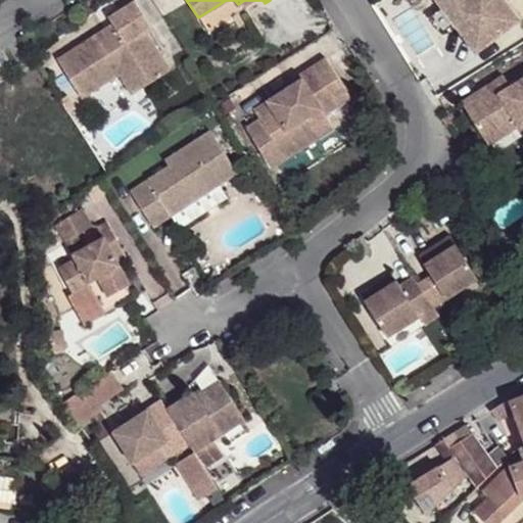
[(444,4),(449,0),(468,0),(493,37),(520,18),(508,0),(440,0),(443,2),(444,4)]
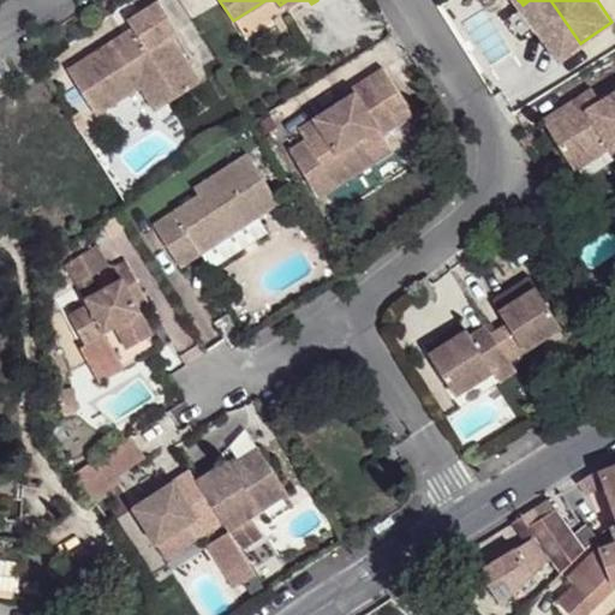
[(536,27),(557,58),(580,43),(550,0),(529,0),(523,5),(536,27)]
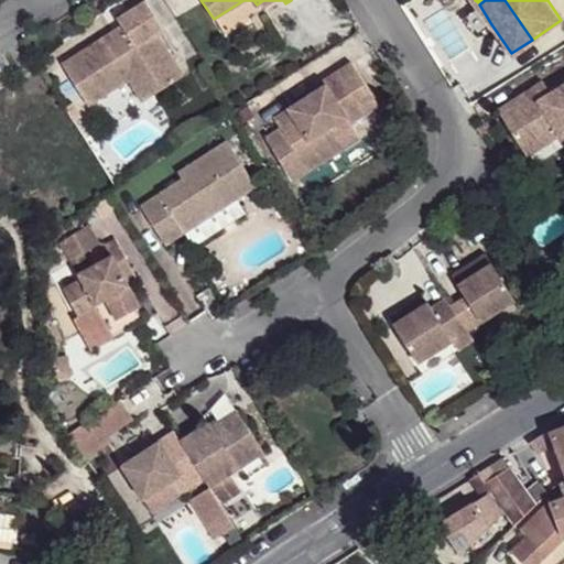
[(479,4),(478,2),(463,13),(477,34),(491,24),(479,4)]
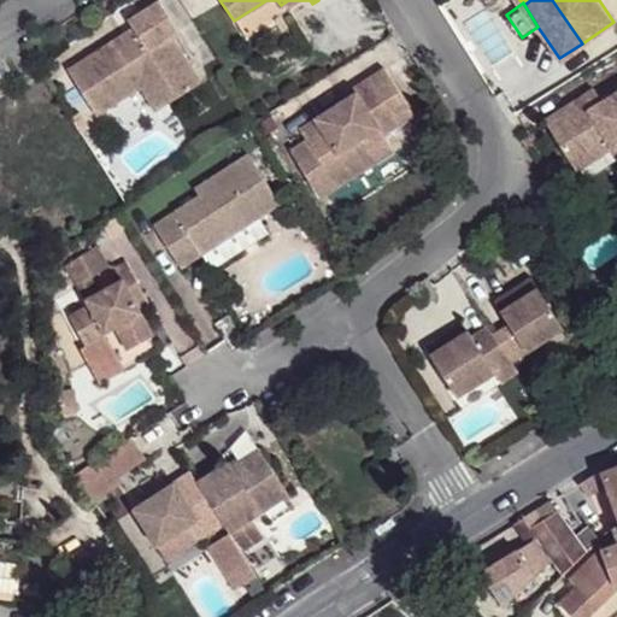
[(128,39),(76,72),(100,113),(142,86),(152,80),(169,106),(204,83),(176,39),(180,35),(159,4),(131,23),(137,33),(144,43),(134,48),(128,39)]
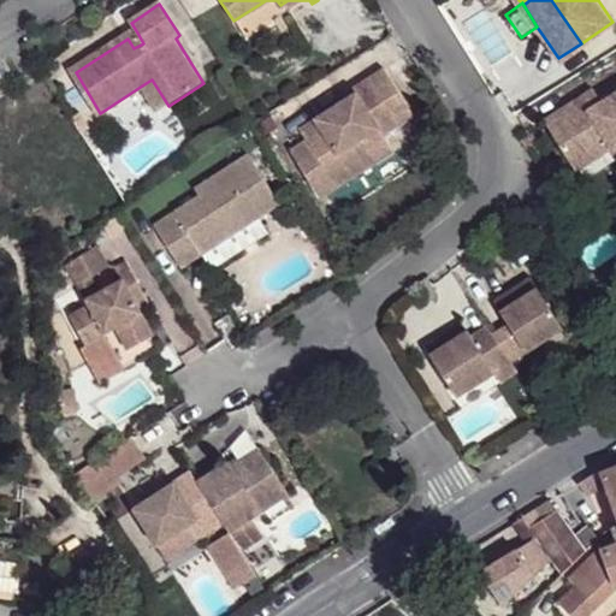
[(143,43),(137,33),(128,39),(134,48),(143,43)]
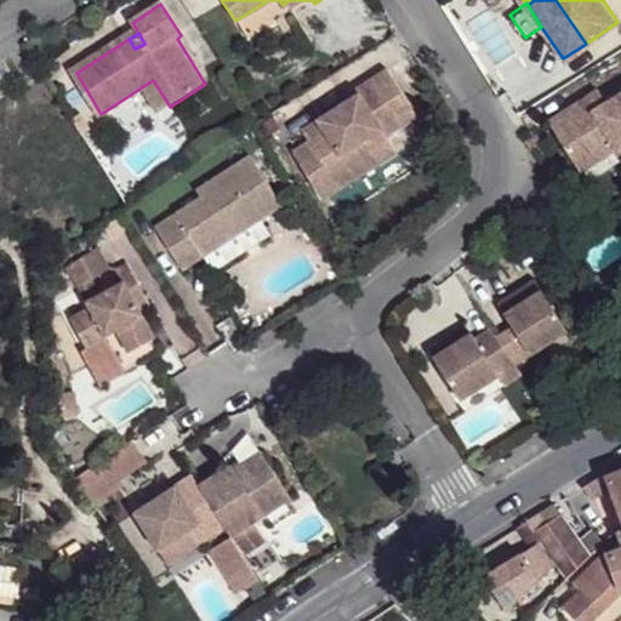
[(417,114),(388,67),(354,87),(357,91),(302,126),(309,140),(294,151),(323,197),(396,152),(385,135),(417,114)]
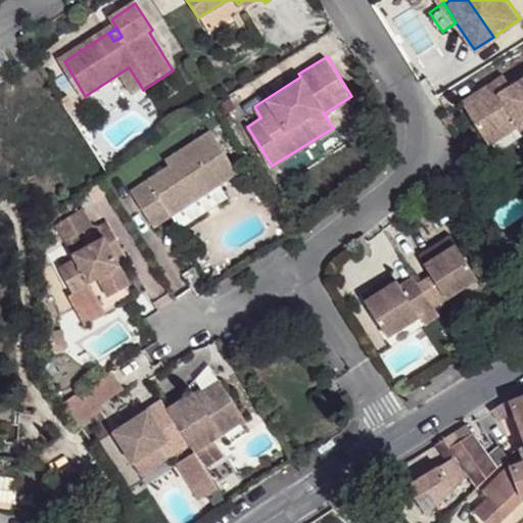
[(143,90),(129,67),(121,73),(134,95),(143,90)]
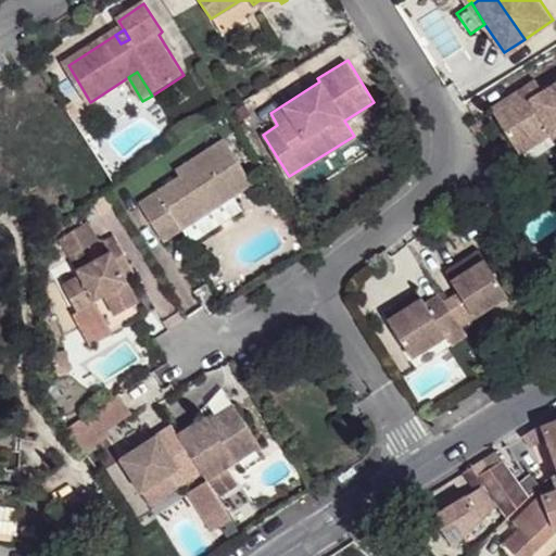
[(534,79),(490,106),(514,143),(546,124),(552,131),(554,136),(555,134),(555,80),(541,90),(534,79)]
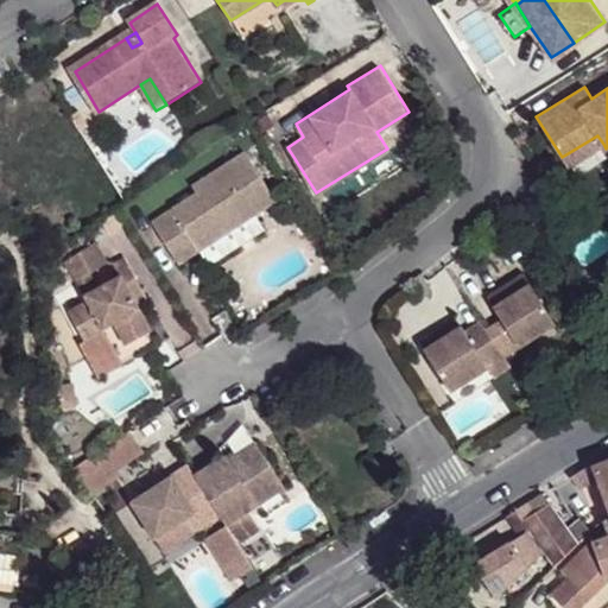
[(562,157),(567,168),(603,144),(597,135),(562,157)]
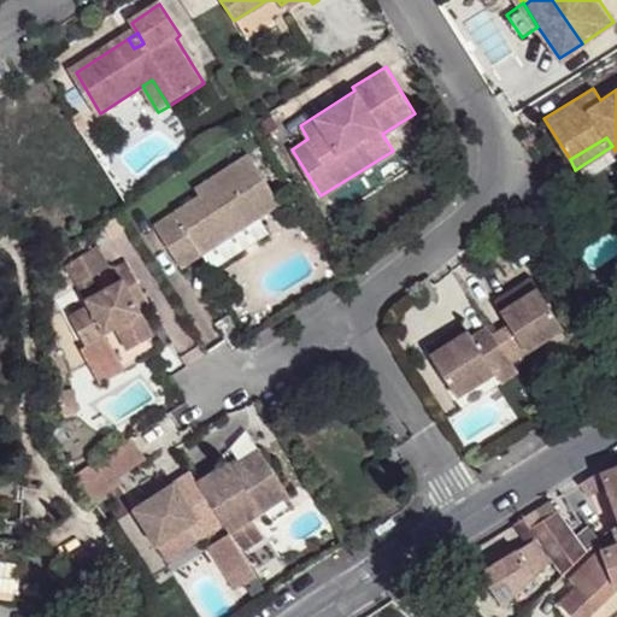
[(277,206),(247,157),(203,186),(209,194),(198,200),(153,230),(178,271),(201,257),(222,244),(277,206)]
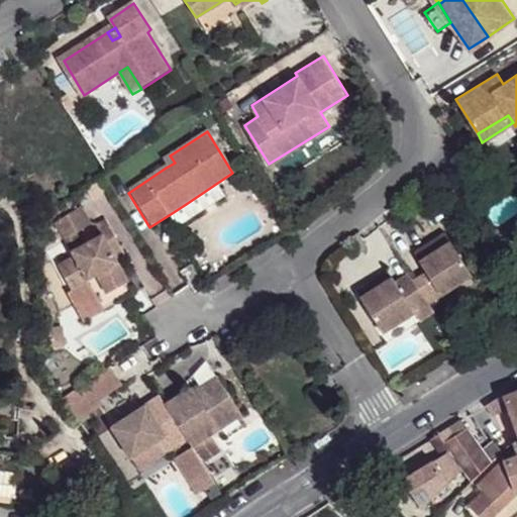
[(175,163),(170,156),(162,161),(166,168),(175,163)]
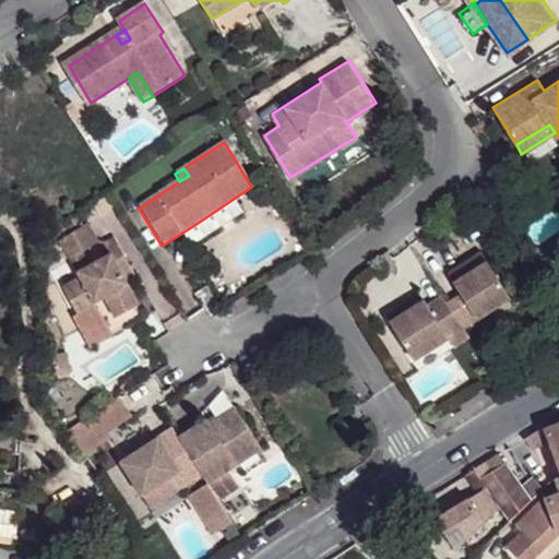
[(201,221),(182,233),(186,239),(205,226),(201,221)]
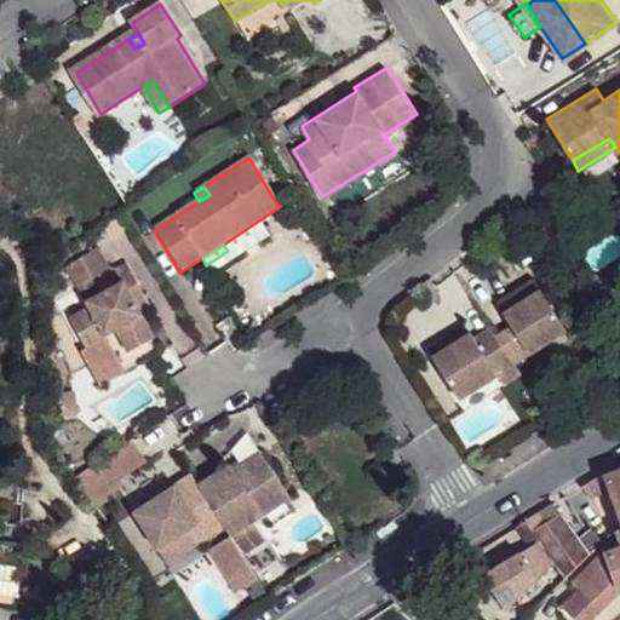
[(91,250),(61,265),(73,287),(89,279),(103,271),(91,250)]
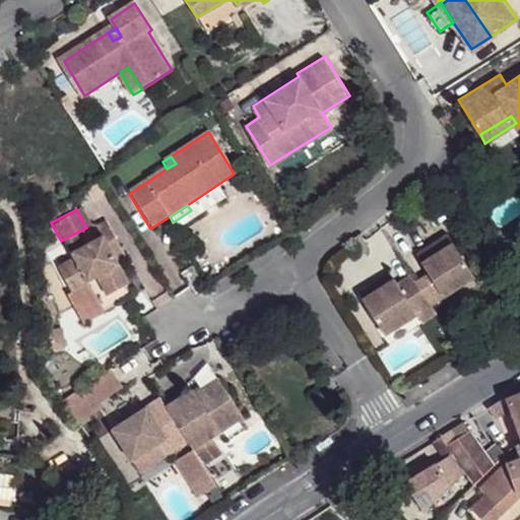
[(130,254),(111,219),(95,228),(100,236),(81,246),(72,251),(75,255),(70,258),(56,265),(72,296),(89,286),(86,279),(95,274),(100,281),(108,297),(128,285),(116,262),(130,254)]
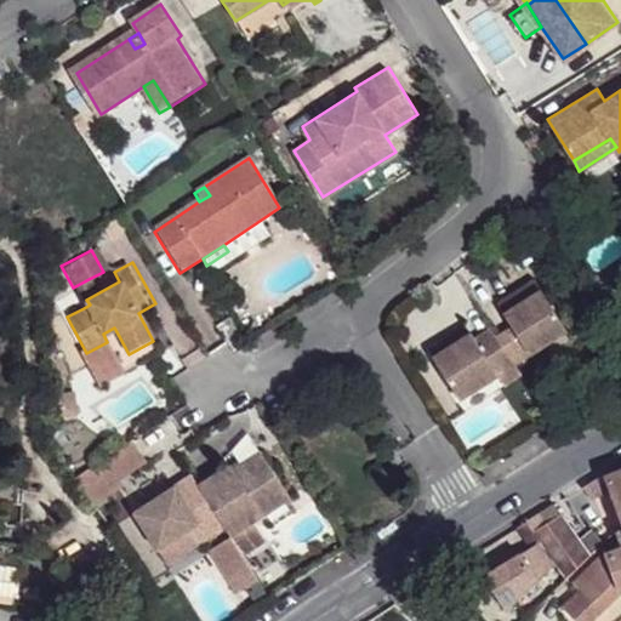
[(73,288),(84,308),(90,305),(86,300),(97,294),(89,279),(73,288)]
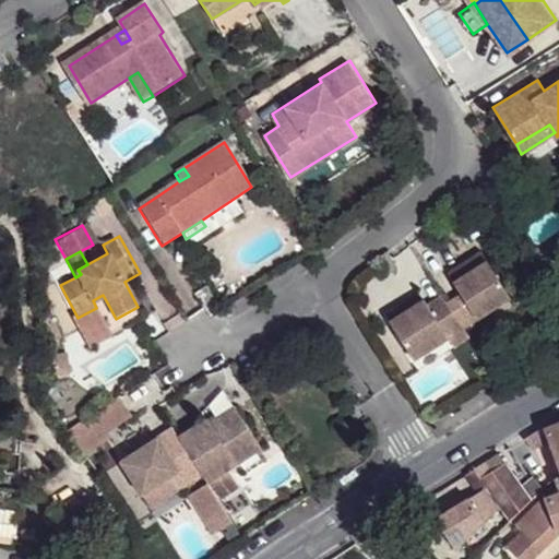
[(444,275),(450,285),(484,262),(478,253),(444,275)]
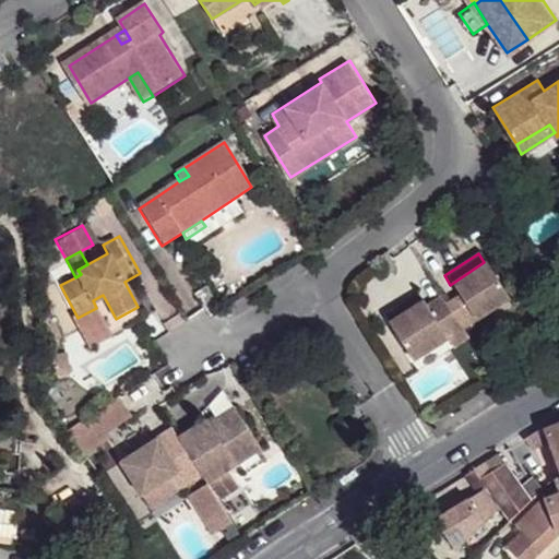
[(458,297),(443,306),(460,332),(491,312),(510,300),(484,262),(450,285),(458,297)]
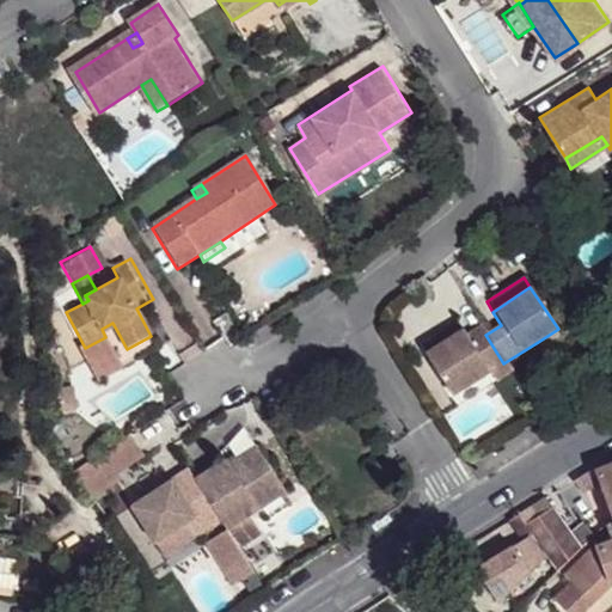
[(112,323),(102,329),(105,337),(117,331),(112,323)]
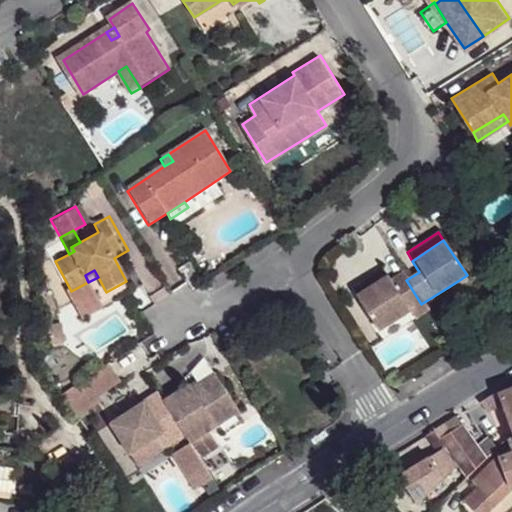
[(376,334),(393,322),(421,304),(406,280),(403,274),(389,284),(384,277),(353,298),(376,334)]
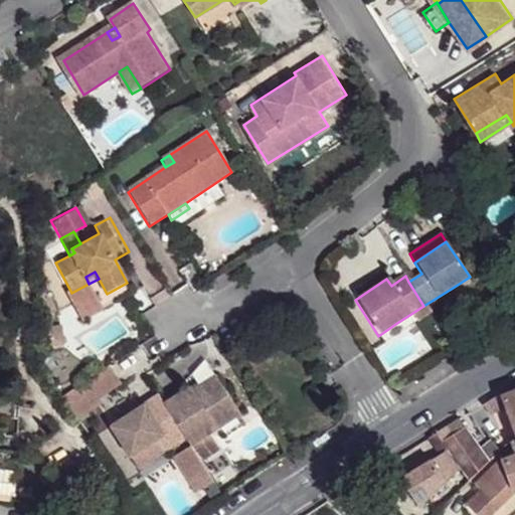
[(458,297),(475,286),(470,277),(453,288),(458,297)]
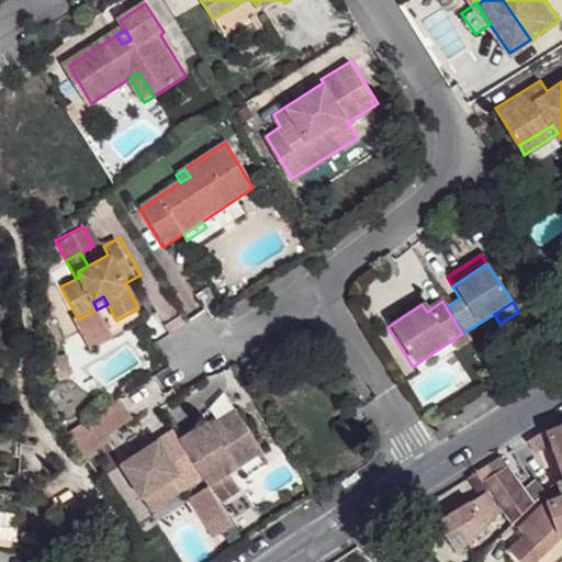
[(419,375),(438,363),(431,353),(413,367),(419,375)]
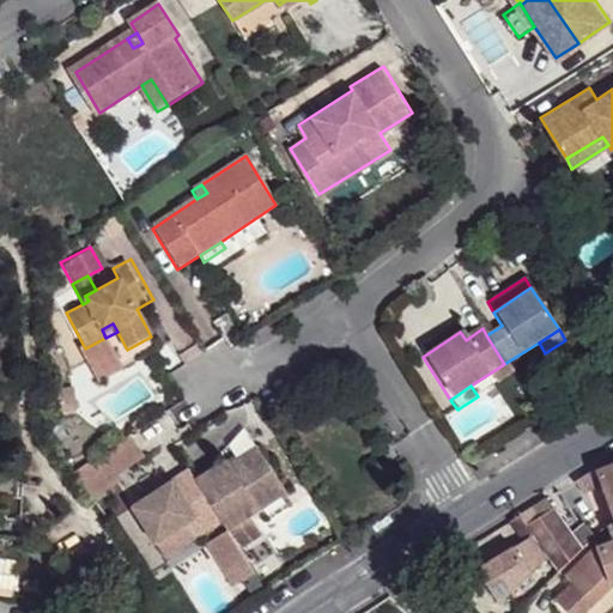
[(71,468),(87,495),(146,459),(129,431),(71,468)]
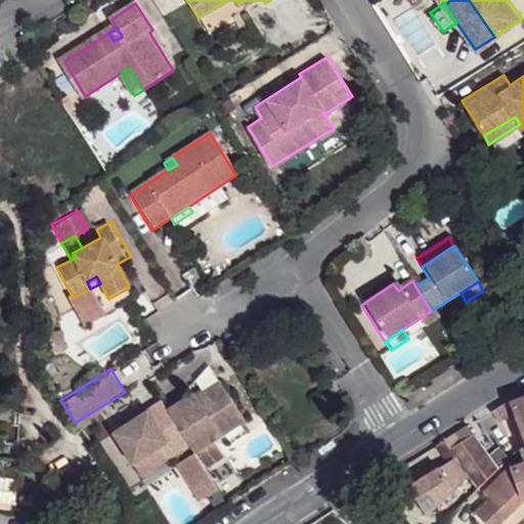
[(192,393),(166,409),(188,445),(194,453),(208,444),(244,421),(218,383),(195,398),(192,393)]
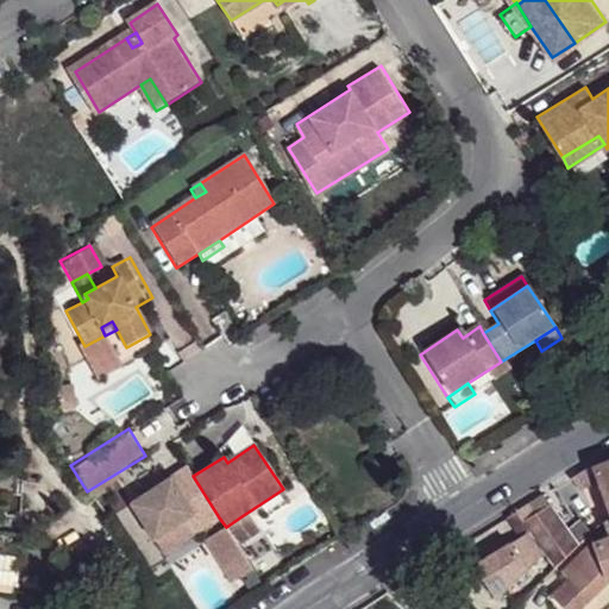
[(606,516),(608,514),(608,533),(596,540),(598,548),(572,575),(557,591),(573,608),(577,608),(608,578),(608,460),(597,465),(595,463),(576,473),(585,488),(600,479),(608,507),(602,509),(606,516)]
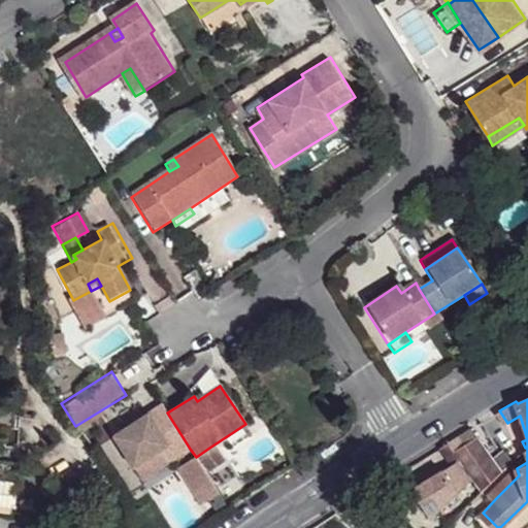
[(159,452),(167,464),(190,449),(167,413),(162,405),(111,438),(125,461),(141,451),(147,459),(159,452)]
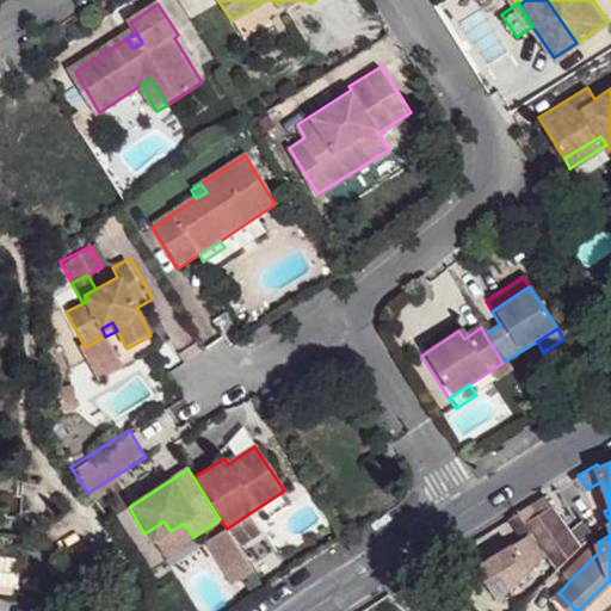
[(0,475),(0,495),(18,497),(19,481),(19,477),(0,475)]
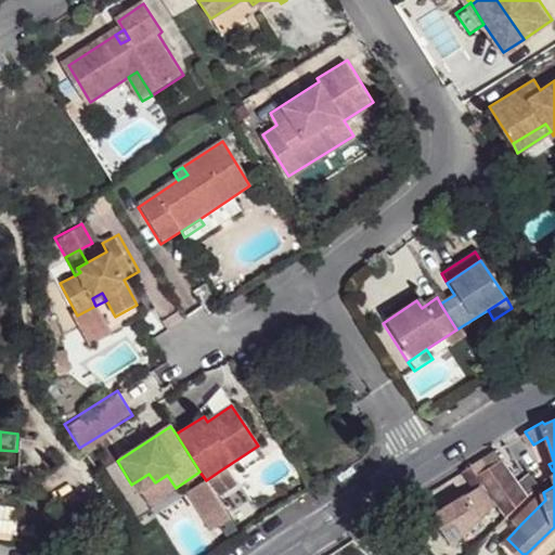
[(470,466),(462,472),(473,489),(433,516),(453,546),(495,504),(505,518),(511,513),(540,482),(532,473),(519,486),(500,459),(477,474),(470,466)]
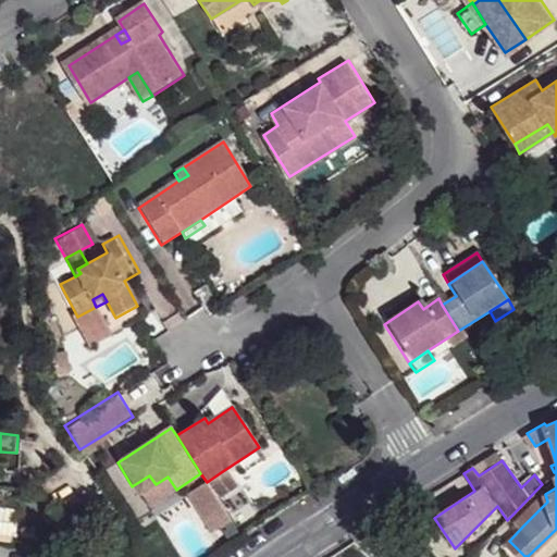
[(221,472),(207,482),(217,498),(232,489),(221,472)]
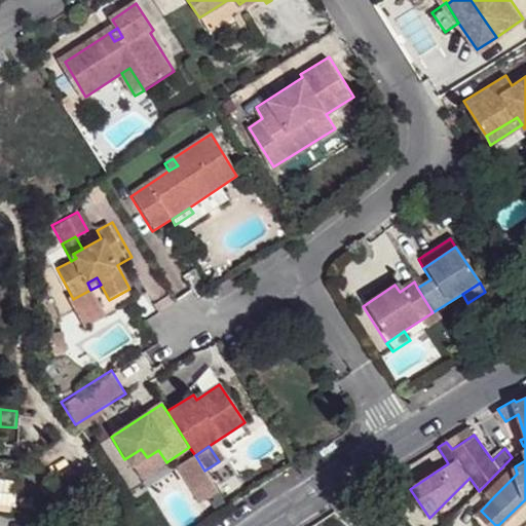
[(124,459),(130,468),(147,457),(141,449),(124,459)]
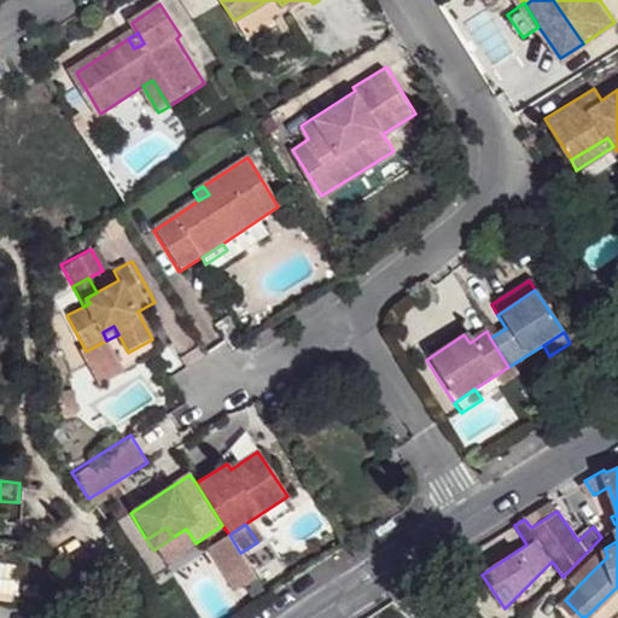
[(601,537),(569,571),(581,583),(607,557),(605,548),(601,537)]
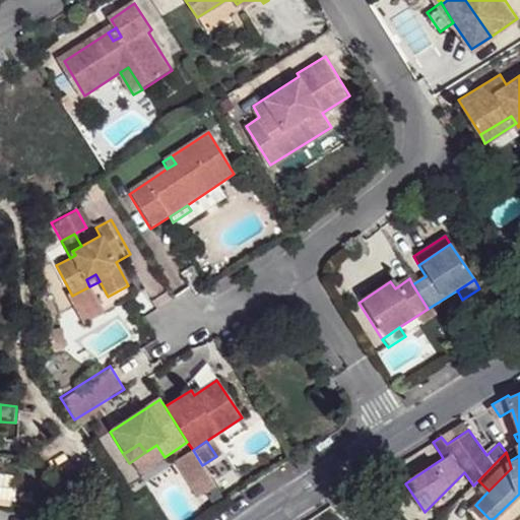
[(0,470),(0,505),(12,507),(16,472),(0,470)]
